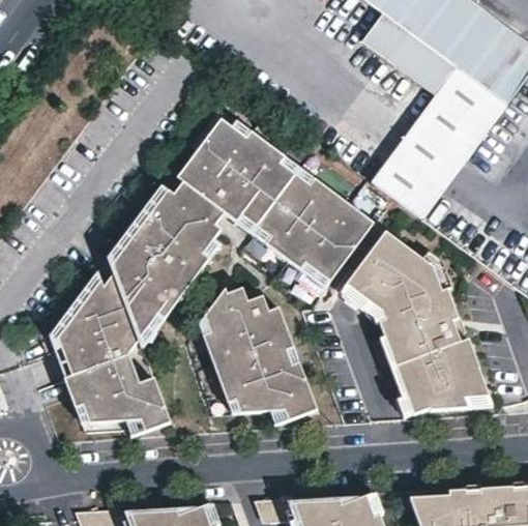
[(168,4),(163,0),(156,0),(148,10),(157,19),(168,4)]
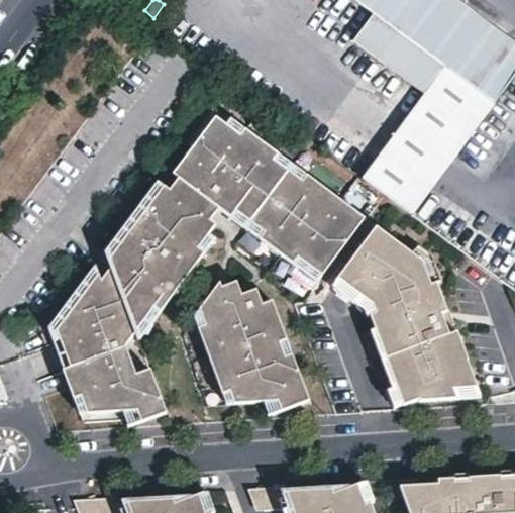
[(356,0),(374,12),(352,40),(424,91),(402,121),(363,176),(412,211),(451,158),(507,83),(514,71),(514,31),(471,0),(356,0)]
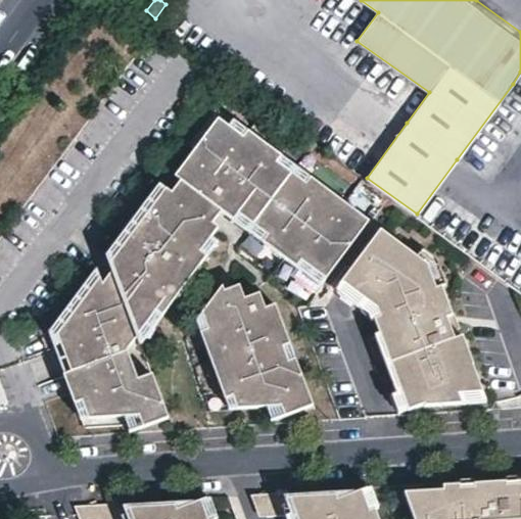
[(321,282),(368,219),(218,107),(190,144),(196,148),(181,169),(185,173),(182,178),(222,207),(233,217),(296,264),(321,282)]
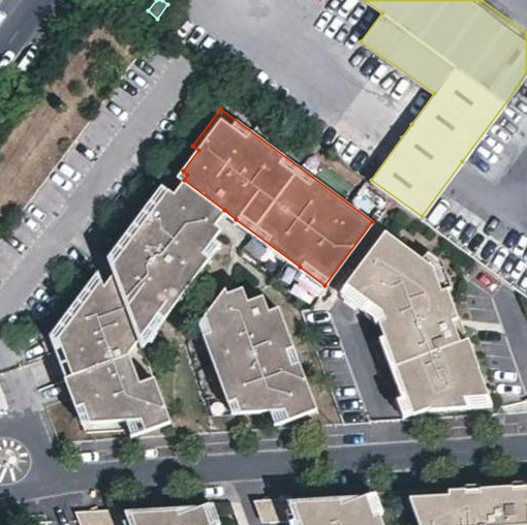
[(184,180),(174,193),(215,222),(224,210),(184,180)]
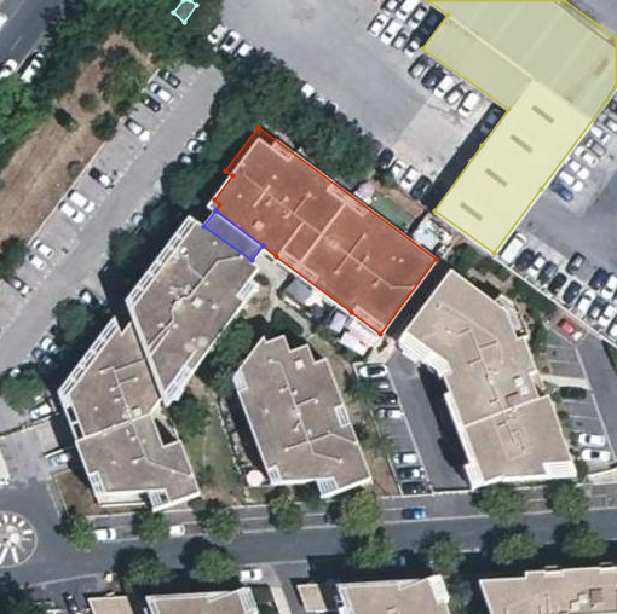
[(194,218),(188,213),(172,233),(179,238),(194,218)]
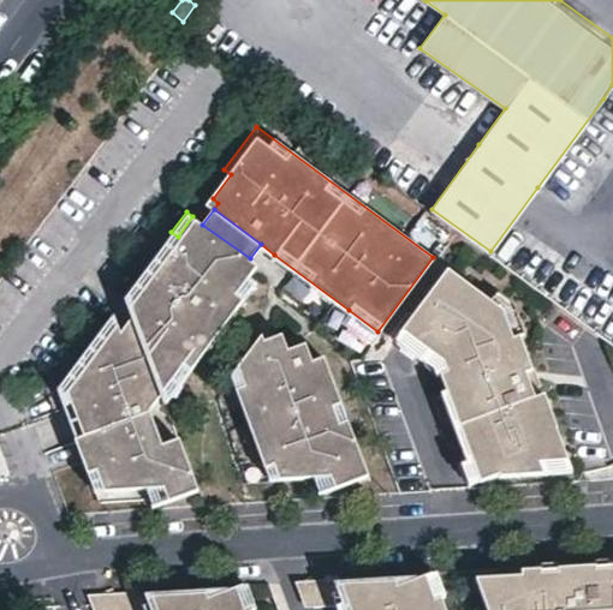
[(179,435),(162,441),(150,407),(161,389),(183,363),(190,368),(243,297),(236,291),(247,276),(256,263),(250,258),(202,225),(192,216),(178,237),(171,232),(123,295),(130,314),(118,329),(114,322),(102,338),(96,333),(55,386),(97,497),(148,494),(152,503),(197,486),(179,435)]
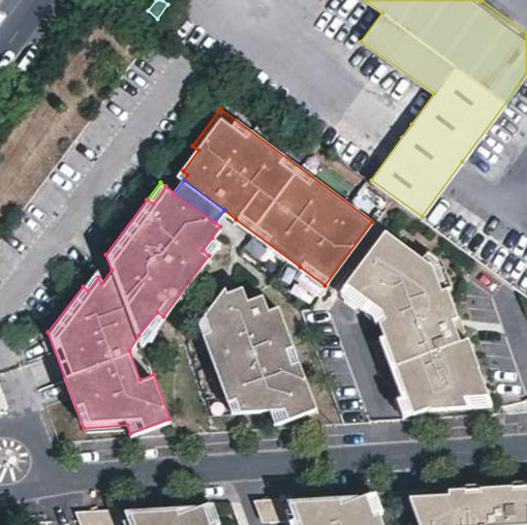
[(458,315),(451,284),(447,286),(441,288),(432,265),(384,229),(346,282),(379,307),(383,317),(378,319),(383,334),(379,336),(401,395),(405,393),(412,411),(430,405),(431,413),(466,407),(464,397),(489,393),(478,365),(468,336),(461,338),(453,317),(458,315)]
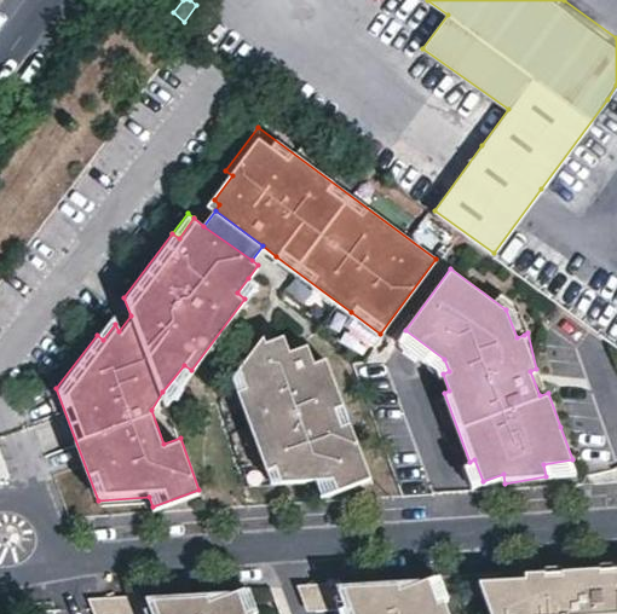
[(257,283),(248,278),(237,293),(244,299),(257,283)]
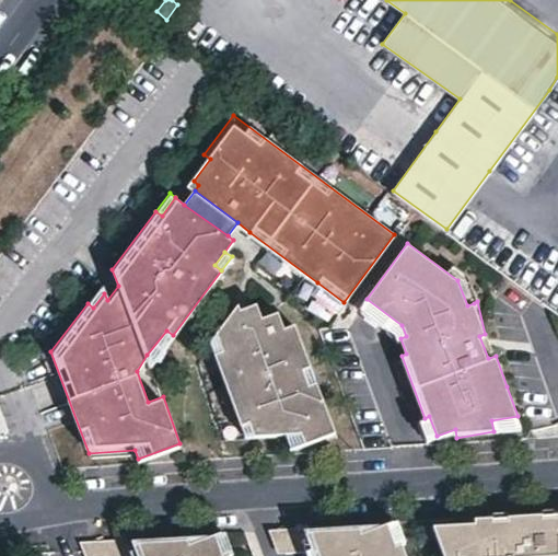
[(464,271),(457,280),(467,305),(474,303),(477,301),(467,273),(464,271)]
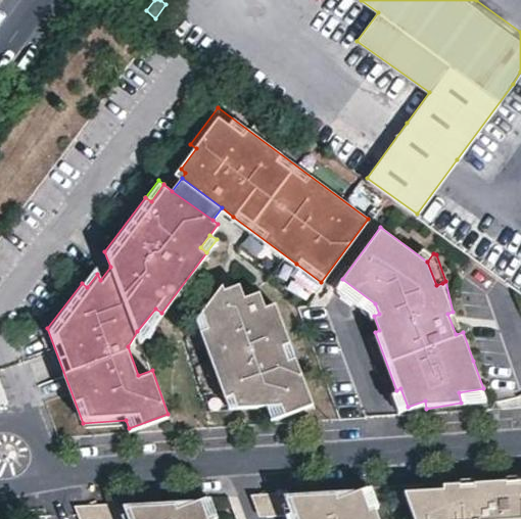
[(97,274),(94,266),(82,283),(87,287),(97,274)]
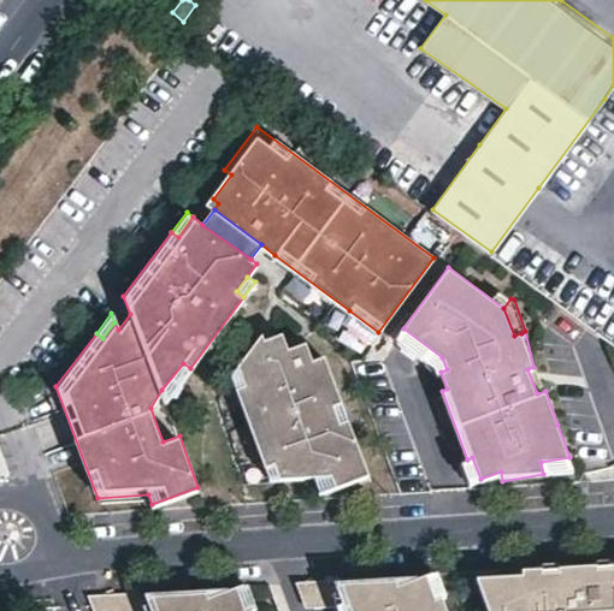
[(442,357),(403,328),(396,338),(435,367),(437,374),(441,372),(447,369),(442,357)]
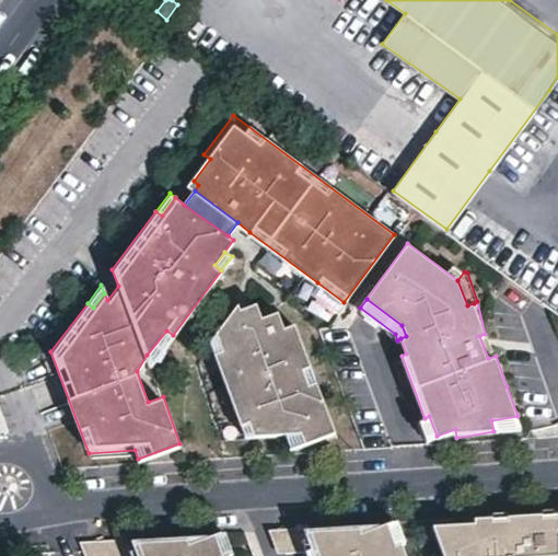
[(279,311),(264,316),(248,322),(247,317),(245,313),(217,334),(222,349),(213,352),(244,435),(285,432),(300,431),(304,442),(335,430),(316,381),(309,383),(302,368),(311,365),(294,323),(285,326),(279,311)]
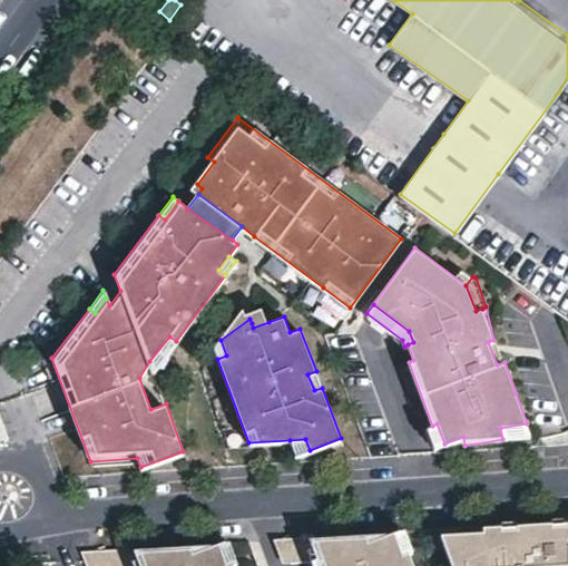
[(267,318),(252,323),(253,328),(268,322),(267,318)]
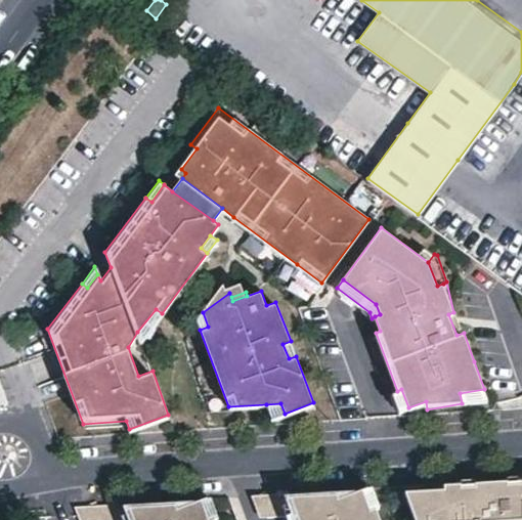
[(162,313),(156,309),(137,332),(141,341),(162,313)]
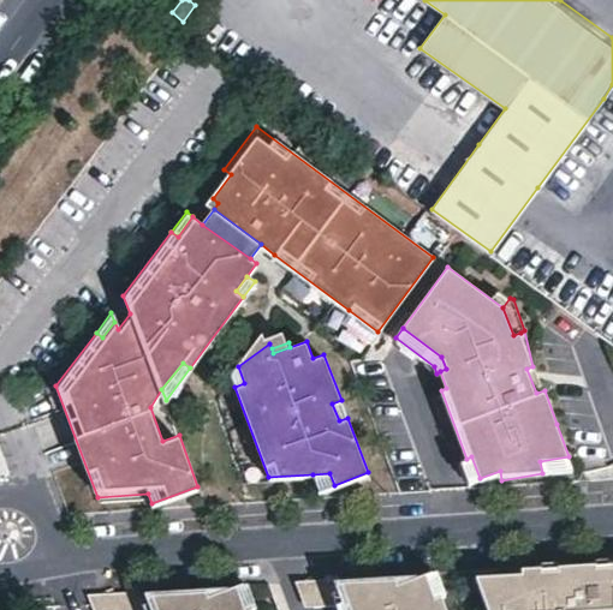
[(238,366),(230,374),(234,387),(244,383),(238,366)]
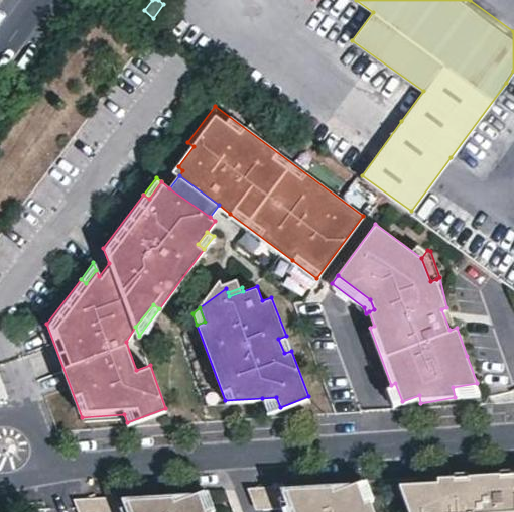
[(286,336),(278,339),(284,353),(291,351),(286,336)]
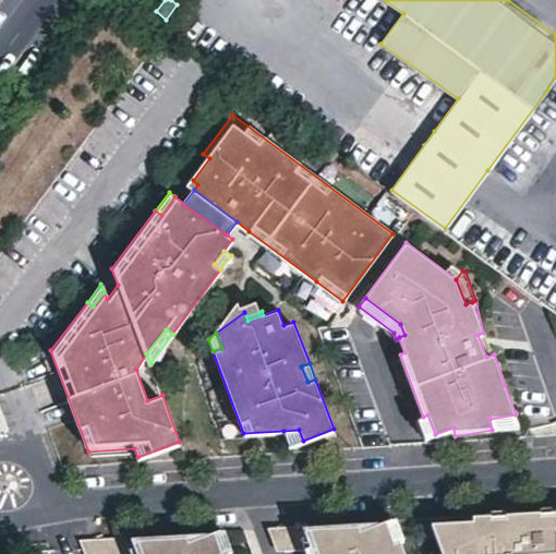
[(516,414),(490,419),(492,430),(519,425),(516,414)]
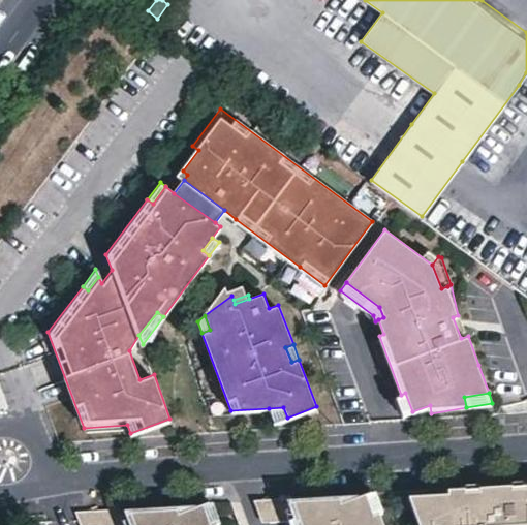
[(283,407),(269,408),(274,422),(287,418),(283,407)]
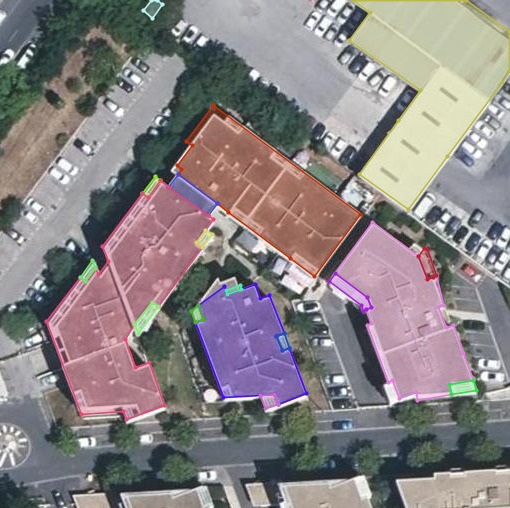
[(509,467),(495,468),(496,475),(509,474),(509,467)]
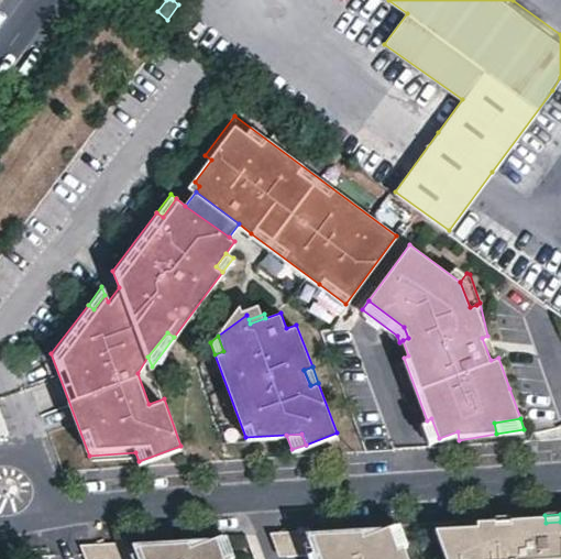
[(476,524),(435,526),(447,558),(560,558),(560,522),(546,523),(545,515),(513,517),(514,524),(498,525),(497,518),(476,519),(476,524)]
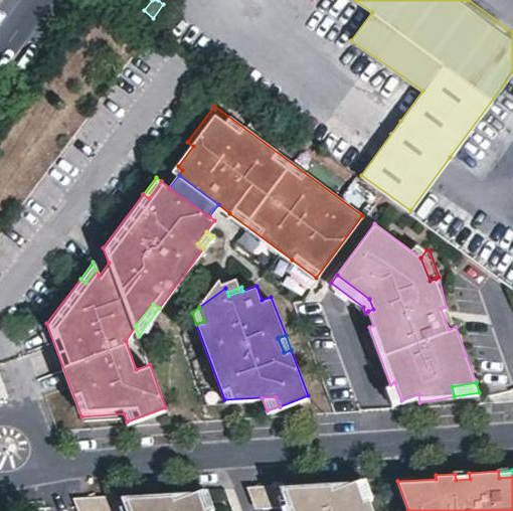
[(361,477),(356,479),(363,500),(368,498),(361,477)]
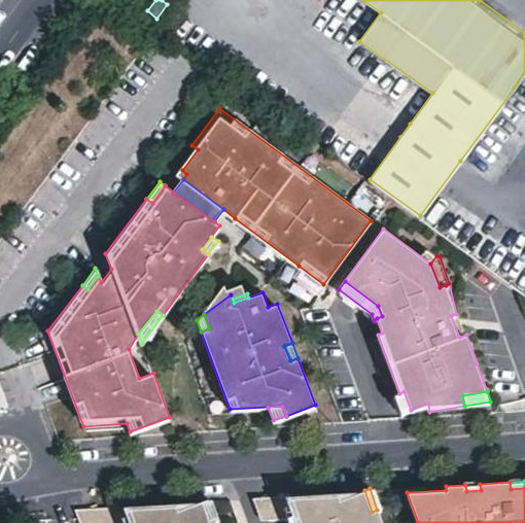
[(338,495),(291,498),(294,507),(300,522),(382,522),(377,510),(372,512),(364,490),(340,499),(338,495)]
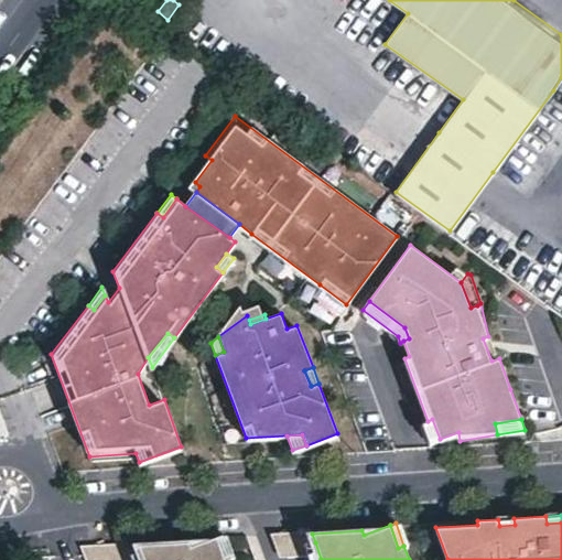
[(310,527),(278,529),(287,553),(315,542),(312,534),(310,527)]
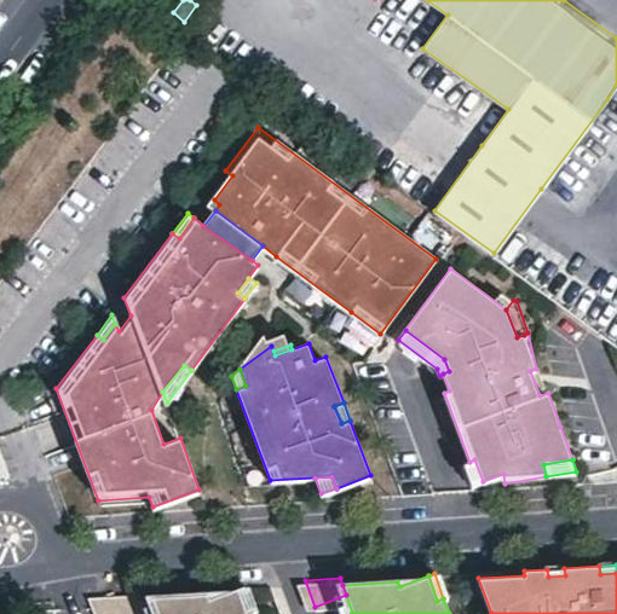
[(247,581),(240,584),(249,609),(255,607),(247,581)]
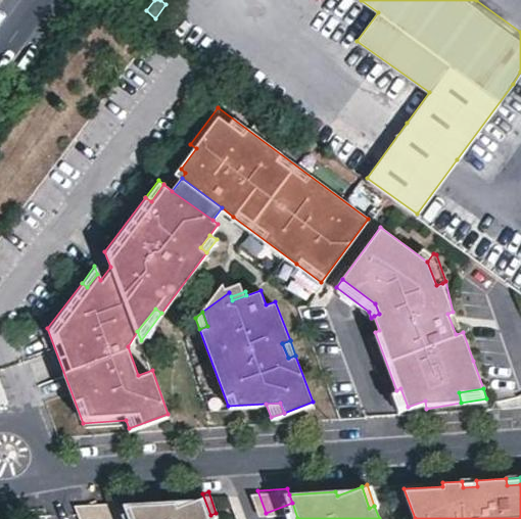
[(177,499),(131,502),(133,508),(137,518),(218,518),(216,513),(210,515),(202,493),(178,503),(177,499)]
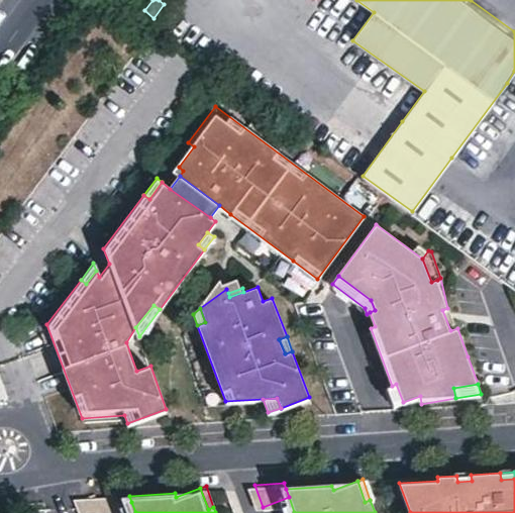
[(122,508),(121,503),(131,502),(129,496),(127,491),(84,493),(90,510),(122,508)]
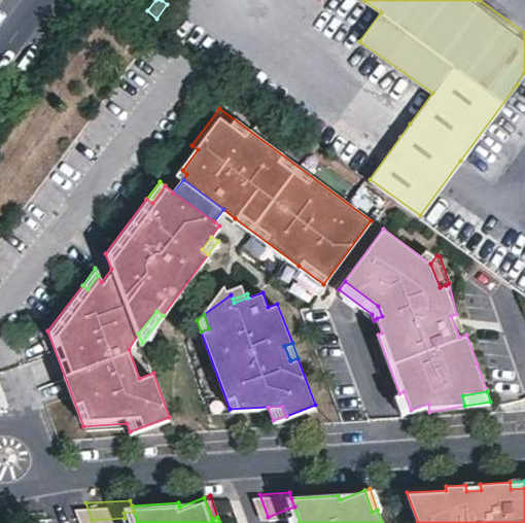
[(83,521),(92,520),(85,502),(77,503),(83,521)]
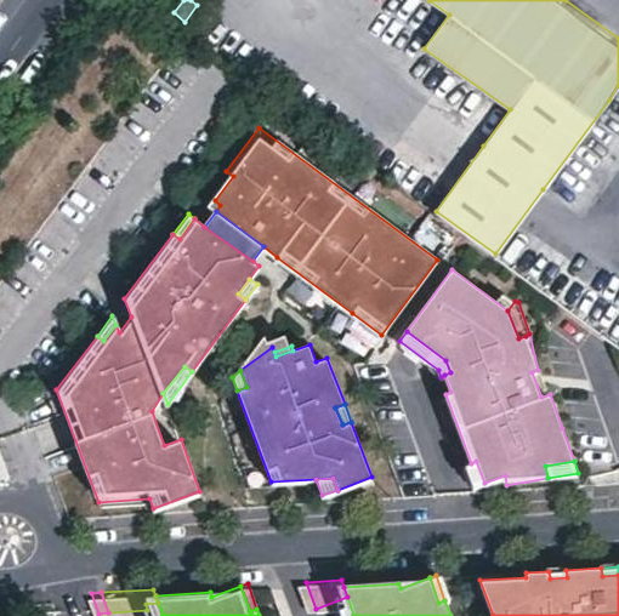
[(147,610),(149,615),(163,615),(158,603),(146,604),(147,610)]
